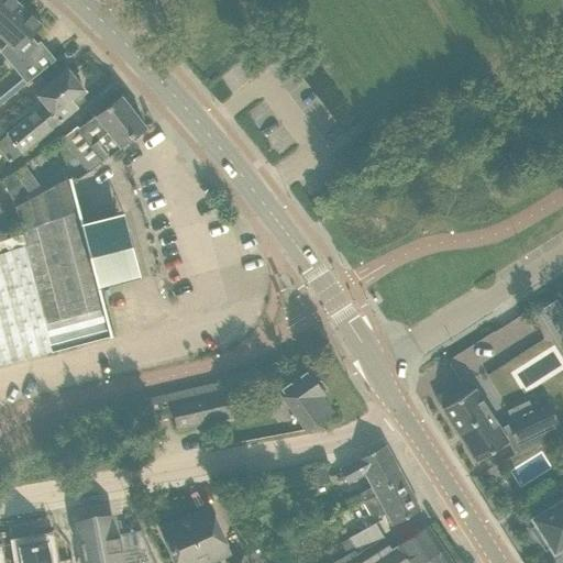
[(14,0),(0,0),(0,37),(6,44),(0,50),(0,52),(21,78),(0,96),(0,103),(37,74),(52,63),(55,59),(39,41),(36,43),(31,36),(42,25),(14,0)]
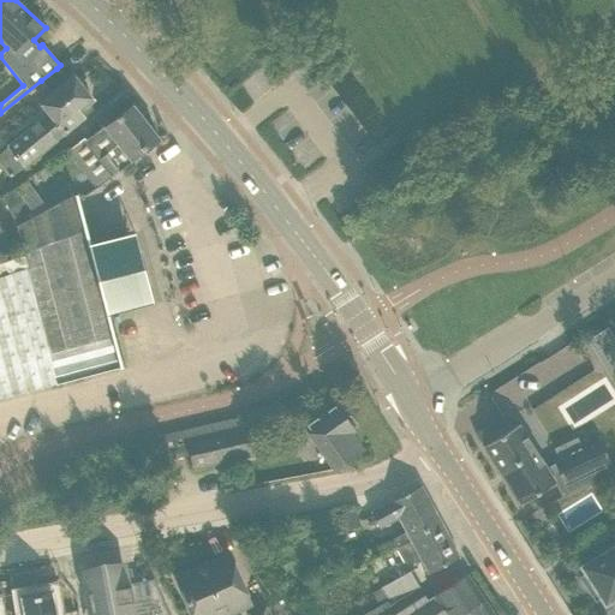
[(57,69),(41,81),(51,93),(66,81),(57,69)]
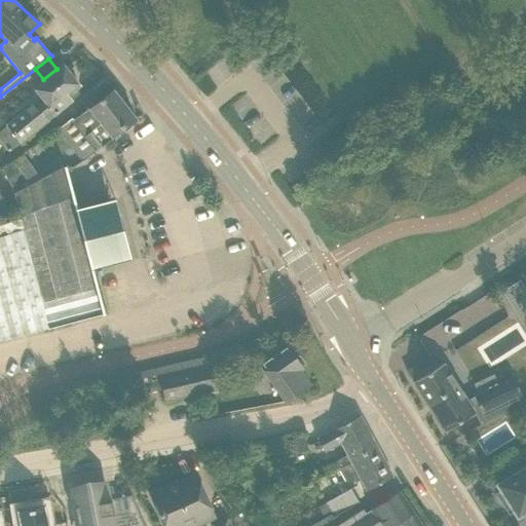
[(66,95),(78,85),(62,65),(57,69),(43,79),(32,88),(39,97),(0,129),(0,143),(7,152),(71,101),(66,95)]
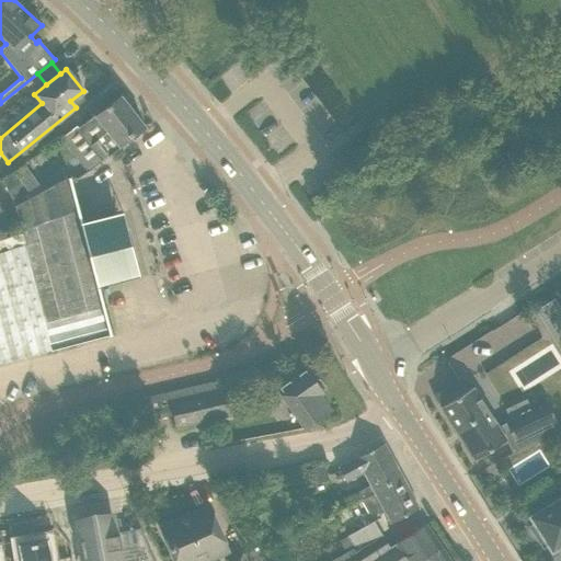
[(101,161),(145,127),(119,95),(94,116),(106,133),(89,147),(101,161)]
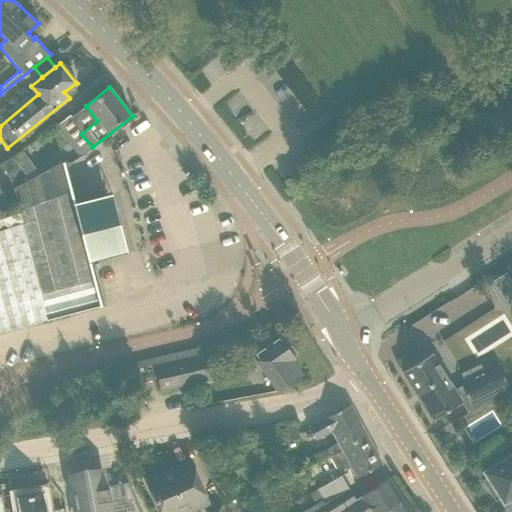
[(11,187),(34,174),(25,148),(2,163),(3,167),(8,178),(11,187)]
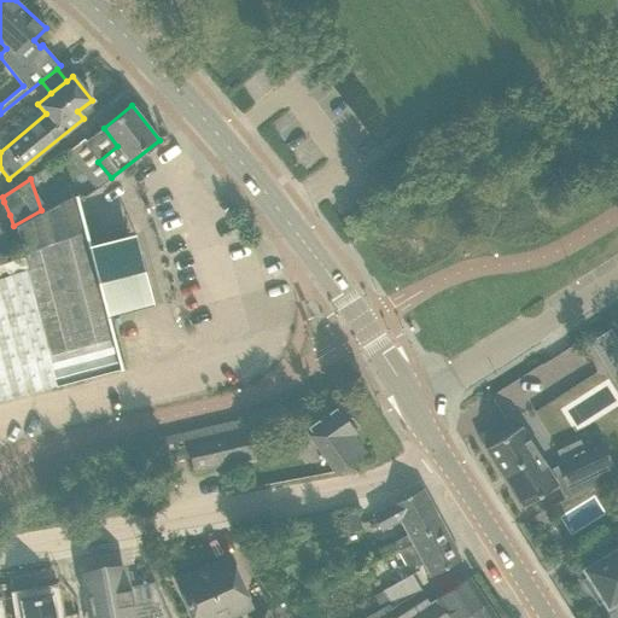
[(0,401),(122,369),(109,315),(144,305),(126,237),(91,245),(77,194),(73,196),(16,227),(24,256),(0,263),(0,401)]
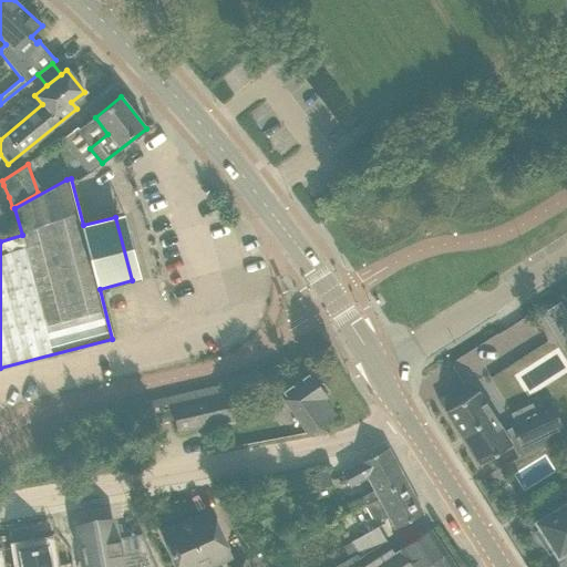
[(3,185),(0,186),(0,232),(13,227),(2,199),(9,197),(3,185)]
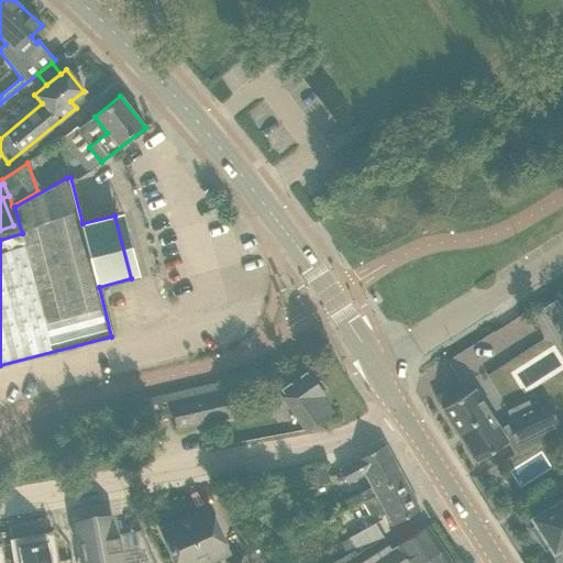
[(560,343),(562,340),(562,307),(561,305),(542,316),(560,343)]
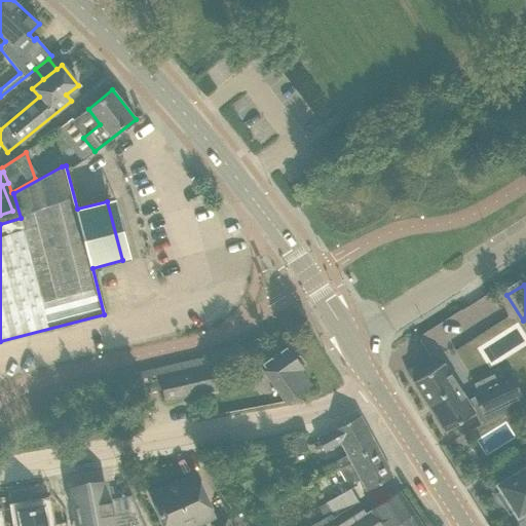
[(296,354),(294,357),(287,346),(273,355),(271,352),(248,369),(256,380),(266,373),(286,402),(309,384),(299,370),(302,368),(302,367),(303,366),(304,362),(300,355),(296,354)]
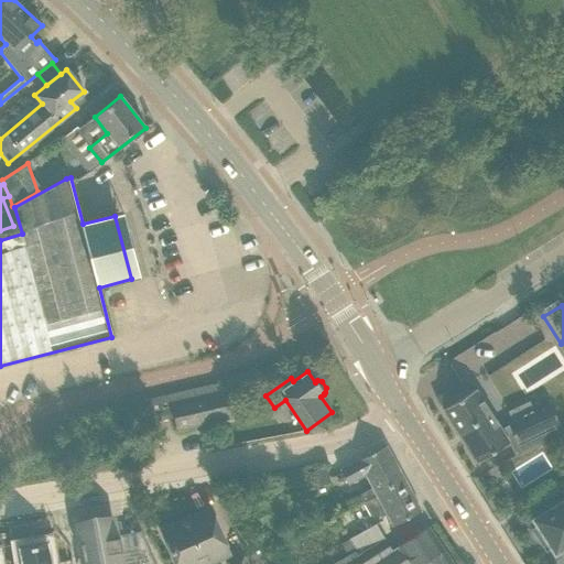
[(226,396),(255,389),(247,377),(137,402),(142,425),(173,418),(176,431),(231,419),(226,396)]
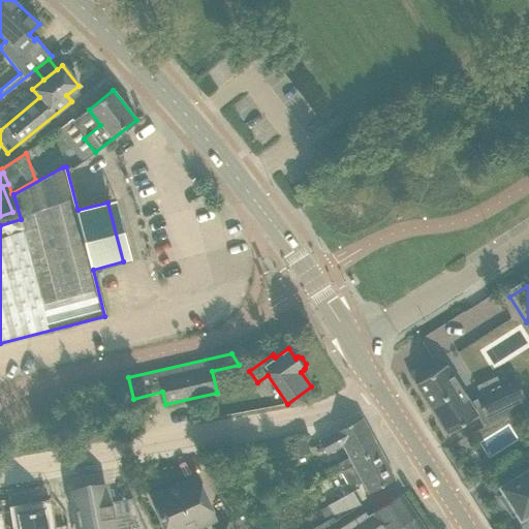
[(447,434),(476,414),(469,402),(445,365),(440,368),(433,356),(408,373),(447,434)]
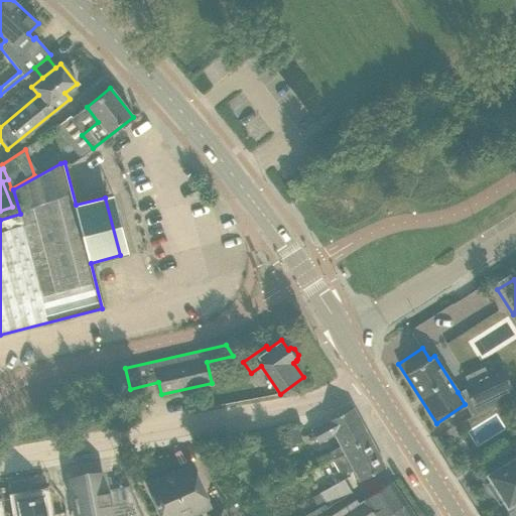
[(471,417),(515,396),(503,371),(489,378),(484,367),(464,377),(469,387),(458,392),(465,404),(471,417)]
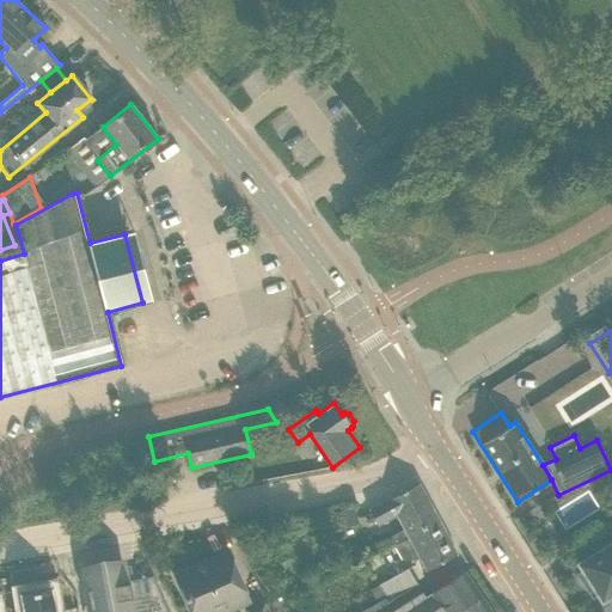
[(408,537),(439,520),(418,483),(368,509),(377,525),(395,515),(403,530),(389,538),(392,545),(393,545),(409,538),(408,537)]
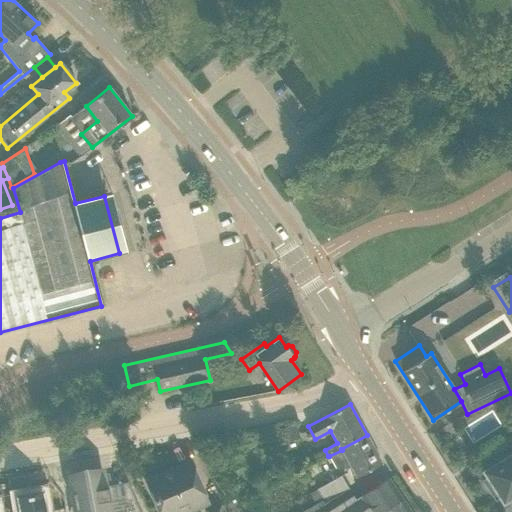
[(282,443),(299,439),(297,425),(279,428),(282,443)]
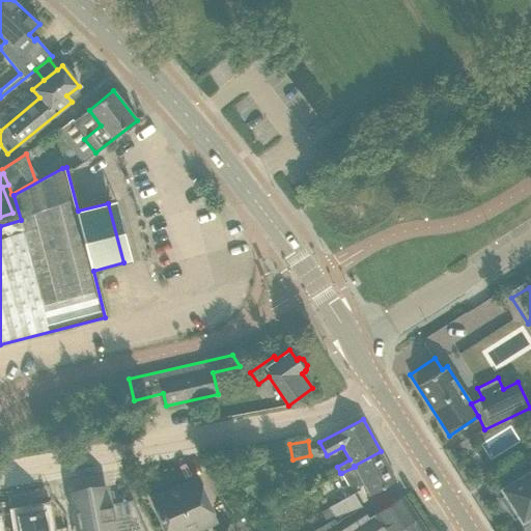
[(247,466),(284,454),(281,442),(261,447),(262,451),(245,456),(247,466)]
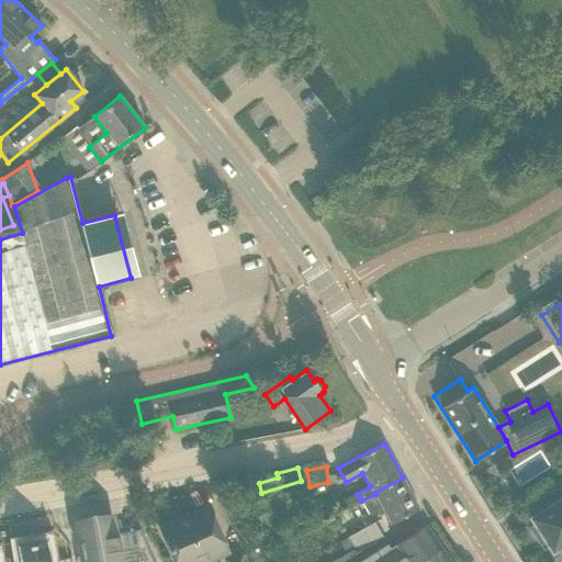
[(390,525),(419,509),(403,478),(374,493),(375,494),(361,501),(360,501),(368,515),(381,507),(390,525)]
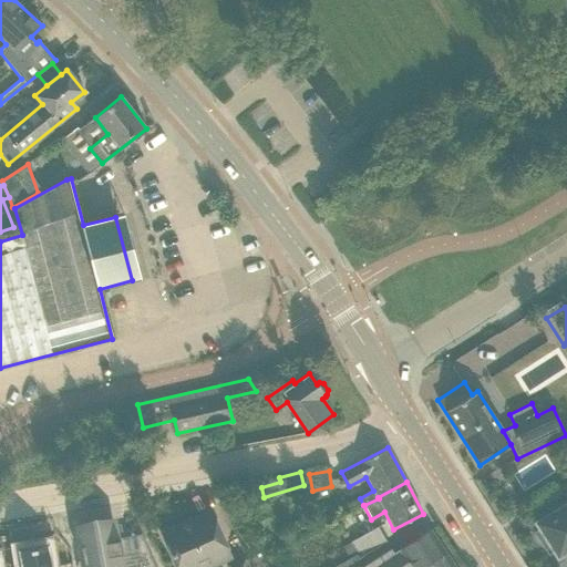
[(566,502),(553,512),(550,508),(537,517),(539,521),(536,523),(539,528),(534,532),(548,555),(554,552),(557,557),(562,554),(566,550),(566,502)]
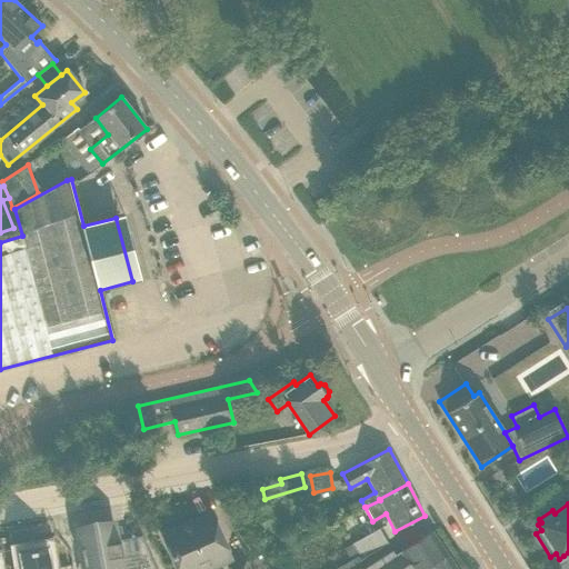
[(216,568),(232,562),(220,533),(211,513),(162,535),(177,568),(216,568)]
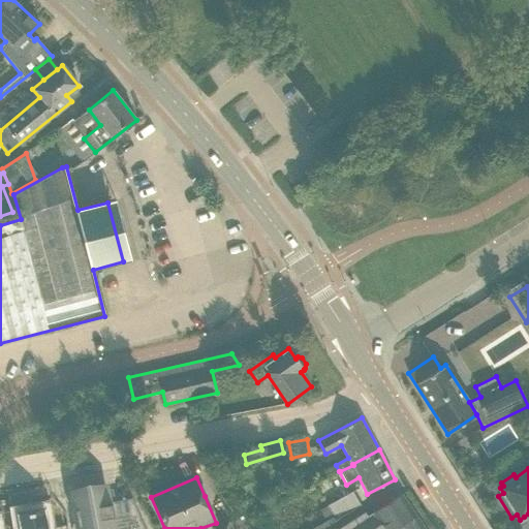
[(104,489),(71,495),(76,528),(144,528),(139,520),(111,525),(110,519),(113,519),(111,505),(106,505),(104,489)]
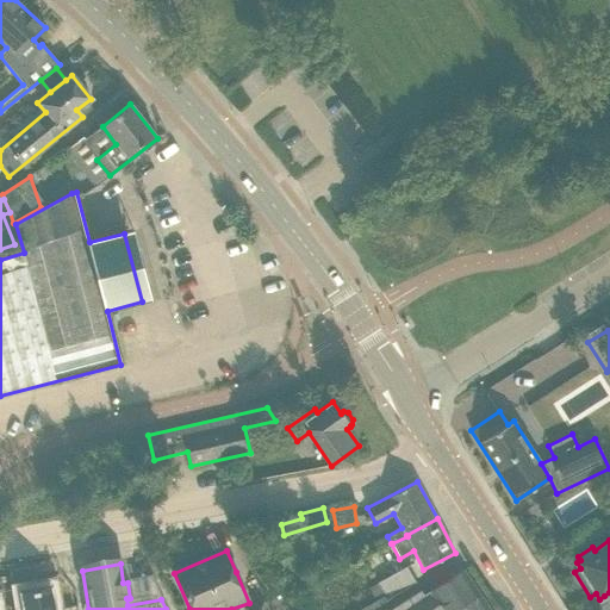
[(378,583),(367,589),(374,602),(412,580),(404,567),(378,583)]
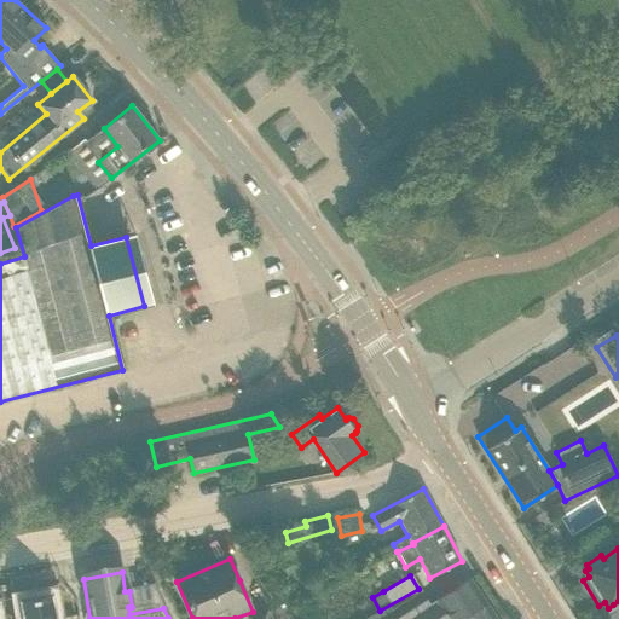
[(370,615),(364,618),(462,618),(486,603),(469,578),(449,591),(429,605),(418,589),(380,611),(370,615)]
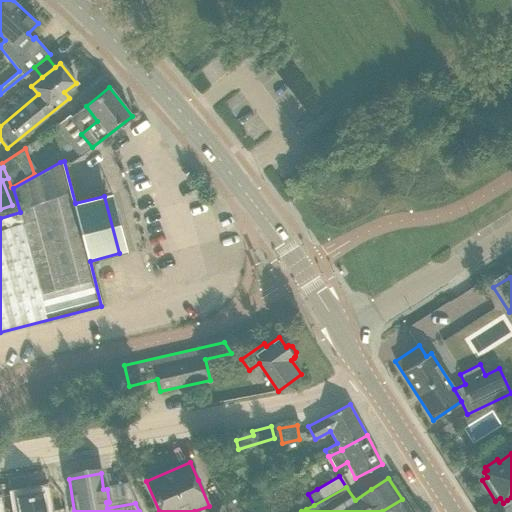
[(45,511),(42,492),(17,497),(20,511),(45,511)]
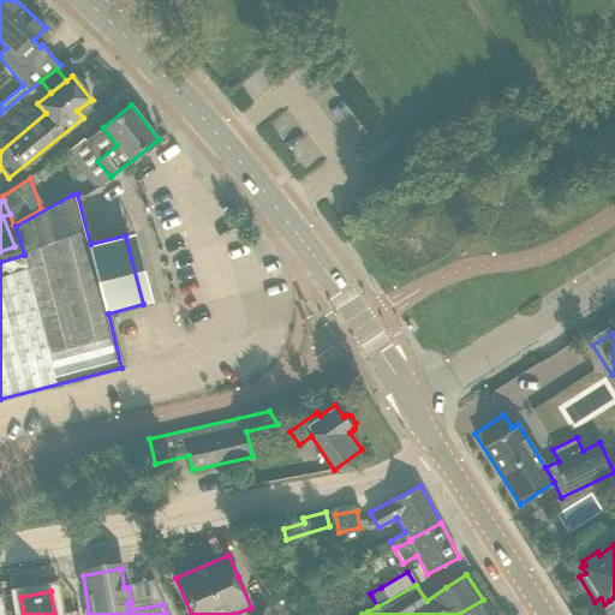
[(493,614),(483,599),(459,614),(493,614)]
